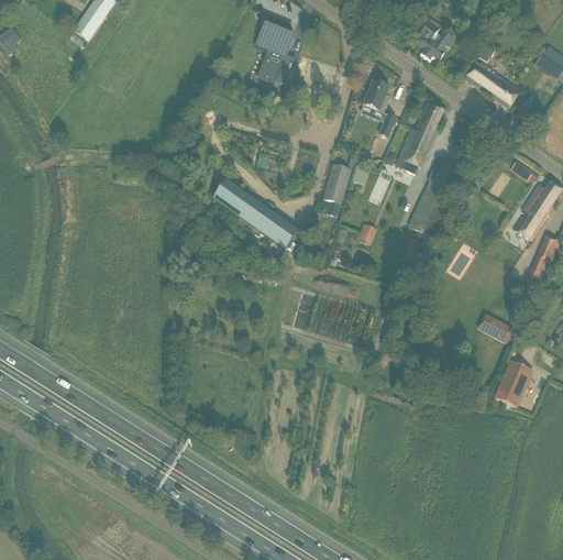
[(88,40),(116,0),(92,0),(73,30),(88,40)]
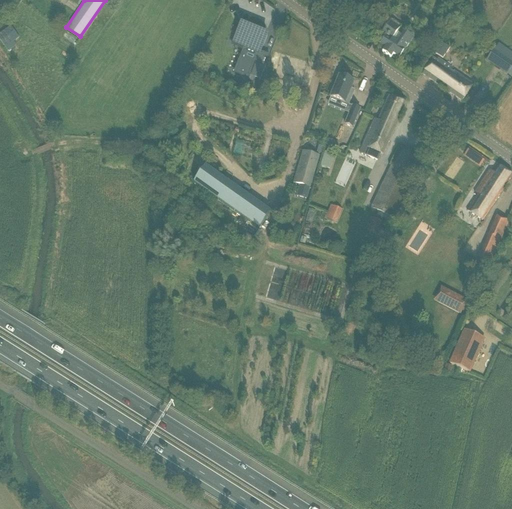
[(393,51),(399,55),(413,35),(405,30),(397,41),(392,37),(401,25),(390,17),(381,30),(385,33),(379,41),(385,45),(382,49),(390,55),(393,51)]
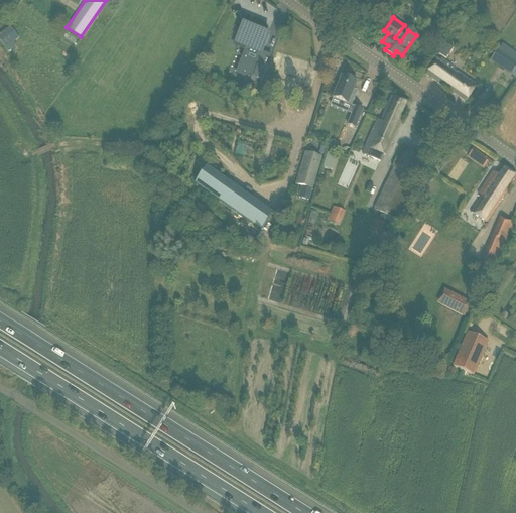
[(240,25),(234,41),(252,48),(251,52),(260,55),(269,33),(260,30),(259,33),(240,25)]
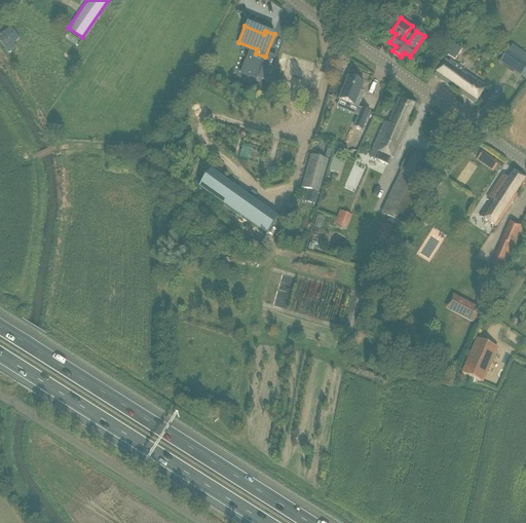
[(0,38),(8,50),(16,44),(5,28),(0,31),(0,38)]
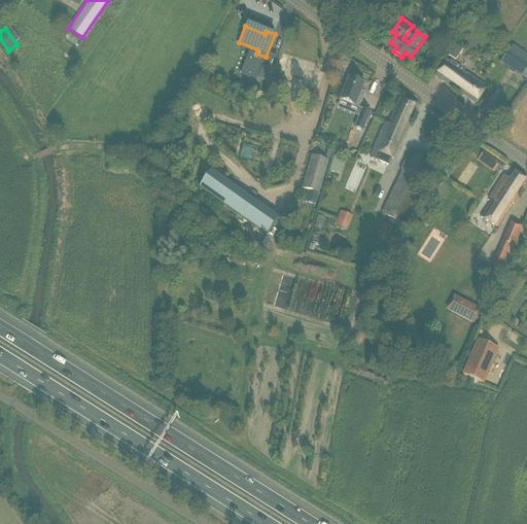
[(455,57),(463,46),(455,41),(447,51),(455,57)]
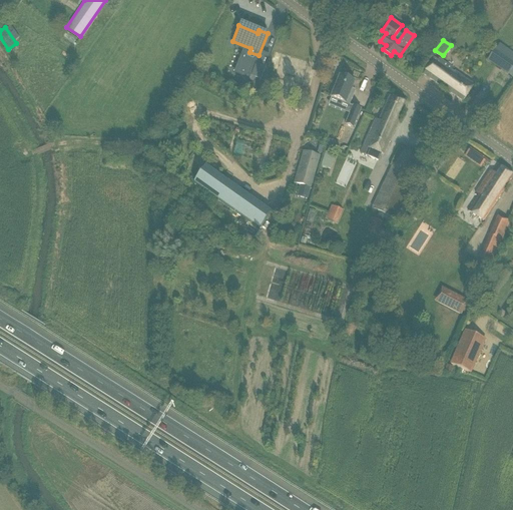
[(512,76),(512,75),(512,49),(500,41),(488,59),(512,76)]
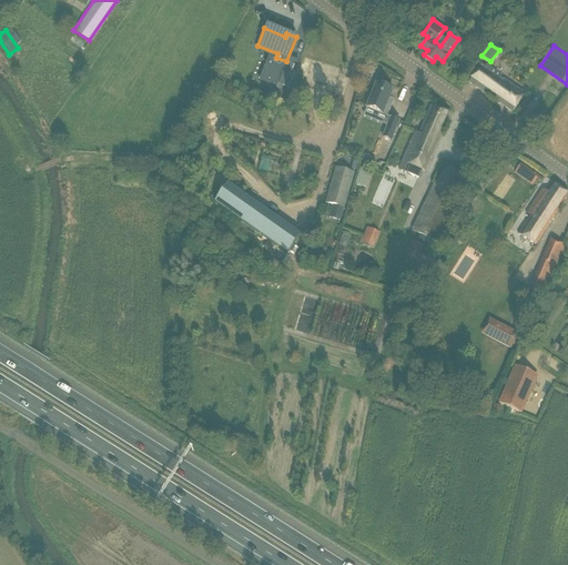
[(468,79),(513,109),(525,91),(501,76),(503,73),(489,63),(487,67),(480,62),(468,79)]
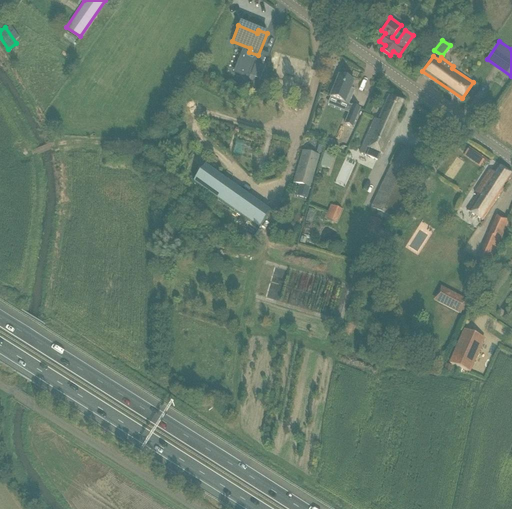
[(253,58),(248,73),(260,78),(265,63),(253,58)]
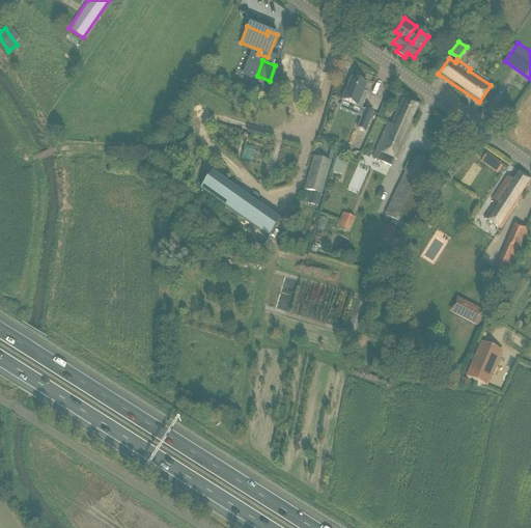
[(352,76),(342,99),(361,107),(367,91),(367,90),(366,92),(363,91),(367,82),(365,81),(365,79),(358,76),(357,78),(352,76)]
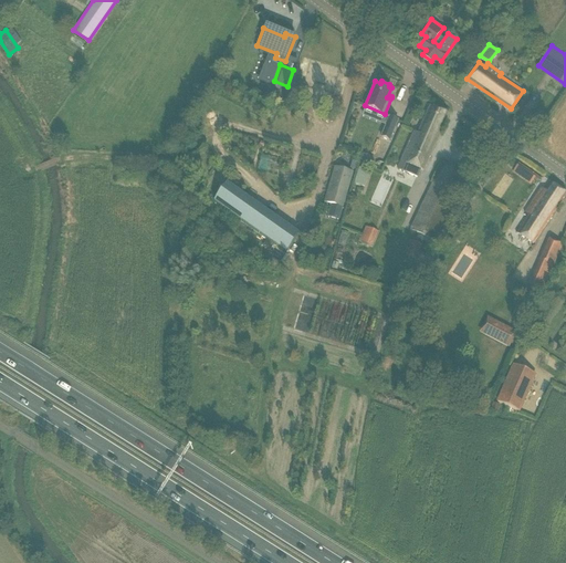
[(437,139),(448,111),(430,103),(419,131),(437,139)]
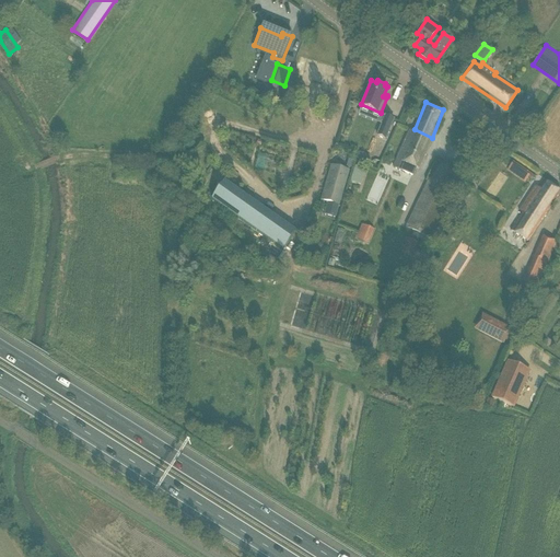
[(377,134),(385,137),(394,116),(385,113),(377,134)]
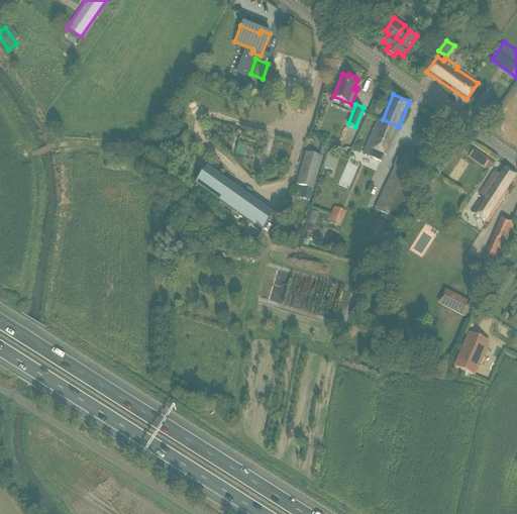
[(369,144),(365,151),(373,156),(373,155),(382,159),(385,151),(387,152),(399,127),(383,119),(380,118),(369,144)]
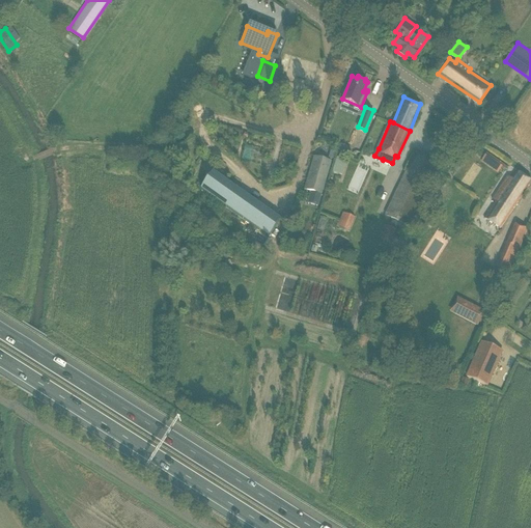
[(439,159),(416,147),(385,214),(408,224),(439,159)]
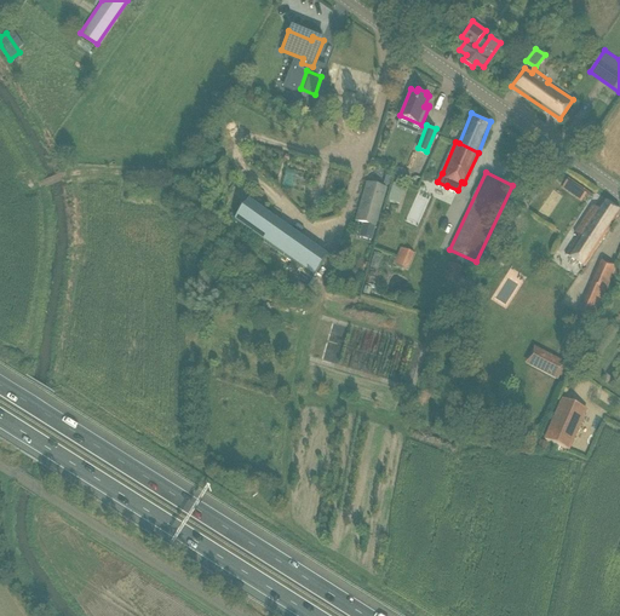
[(388,184),(368,179),(357,217),(367,219),(365,230),(359,229),(354,246),(365,249),(373,222),(375,222),(388,184)]
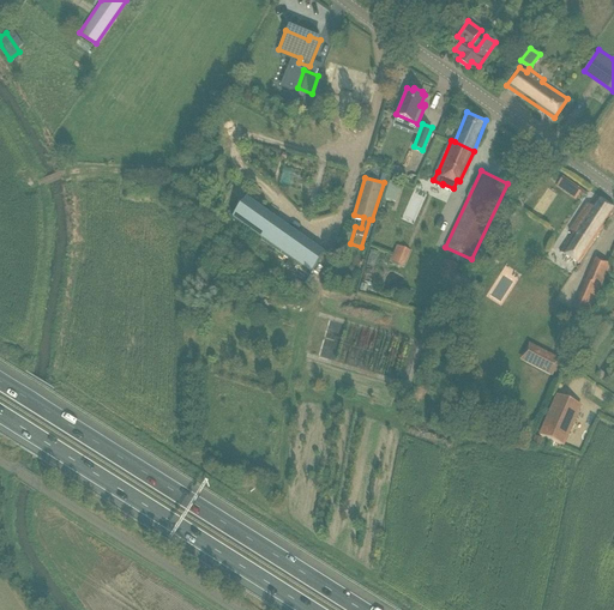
[(245,195),(232,216),(309,271),(324,252),(245,195)]
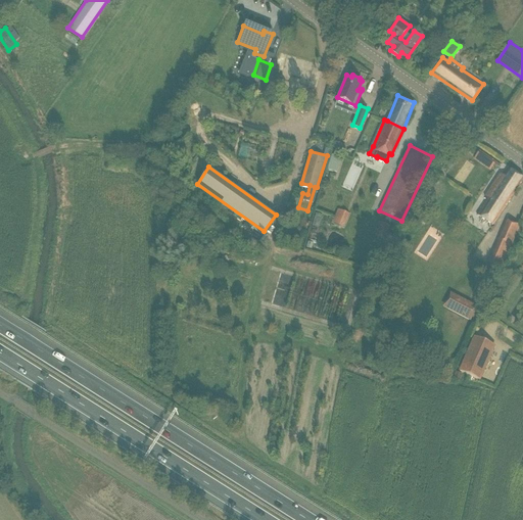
[(522,176),(508,167),(503,173),(500,171),(485,194),(488,196),(478,211),(494,222),(522,177),(522,176)]
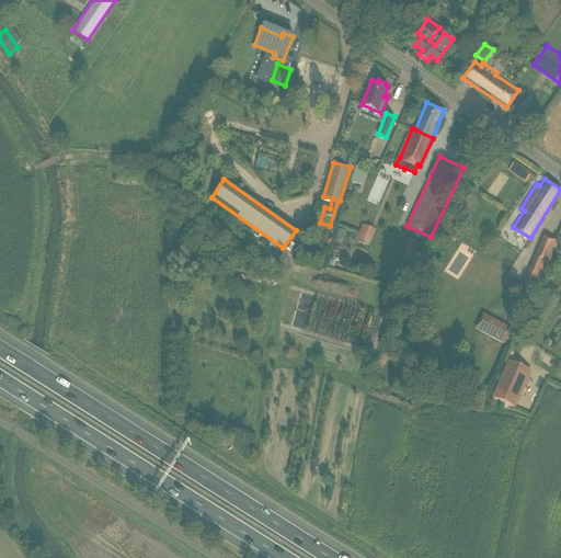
[(368,241),(374,227),(362,221),(358,231),(353,229),(351,234),(368,241)]
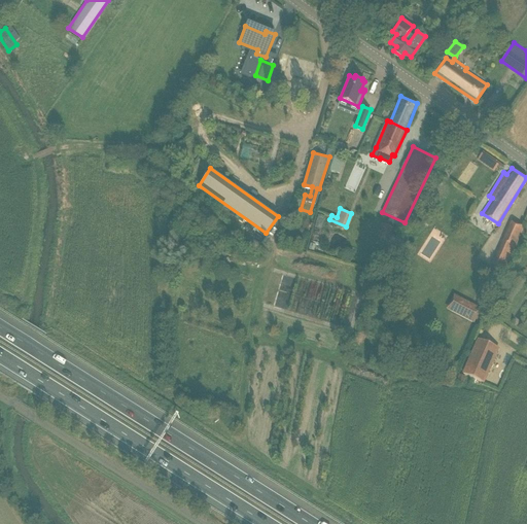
[(387,239),(393,225),(381,220),(376,234),(387,239)]
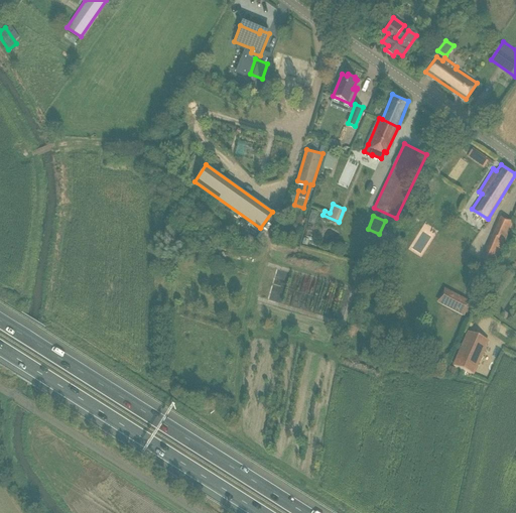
[(503,242),(513,221),(501,216),(491,236),(503,242)]
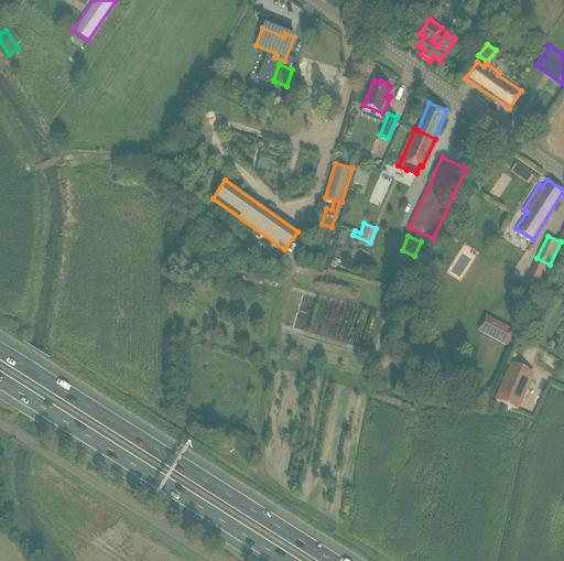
[(507,344),(514,328),(486,313),(477,328),(507,344)]
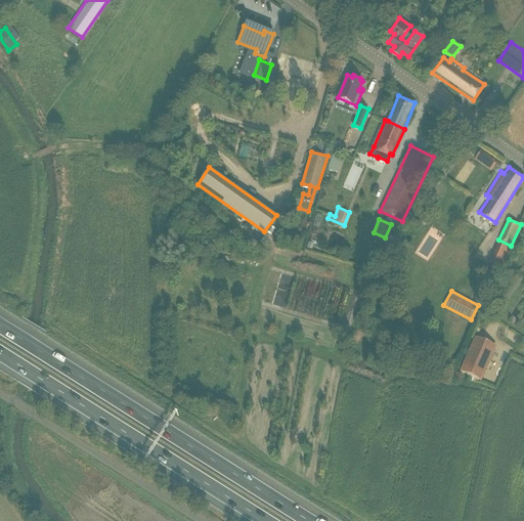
[(481,379),(496,344),(475,335),(460,368),(481,379)]
